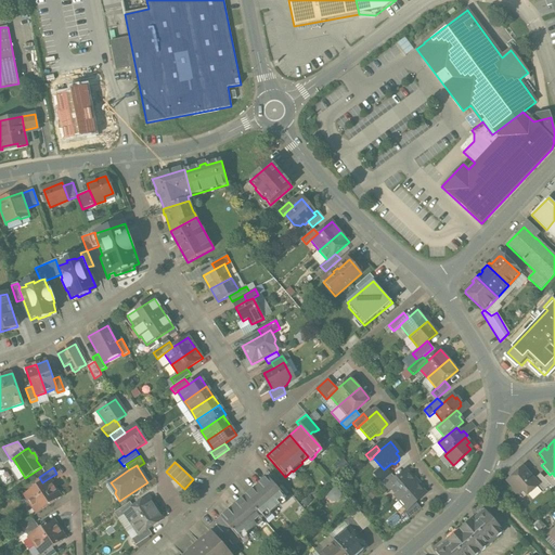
[(533,480),(523,467),(507,481),(514,488),(514,491),(516,493),(518,493),(519,494),(523,490),(527,495),(538,486),(539,486),(533,480)]
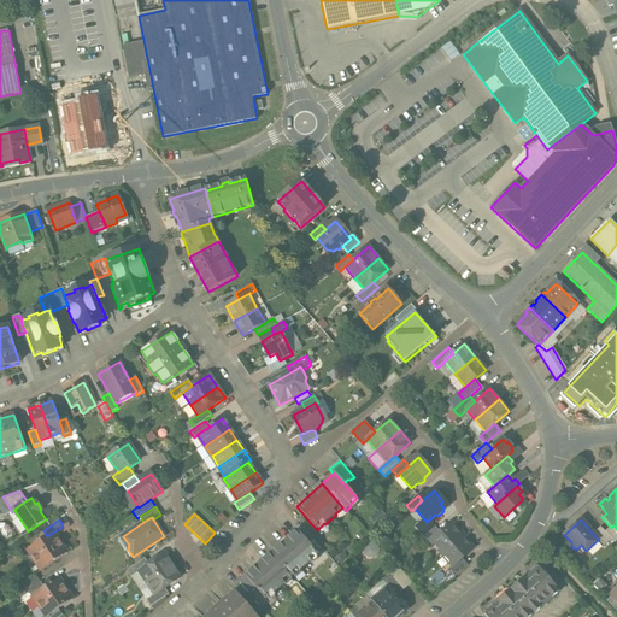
[(440,533),(432,541),(432,542),(442,553),(462,536),(451,524),(440,533)]
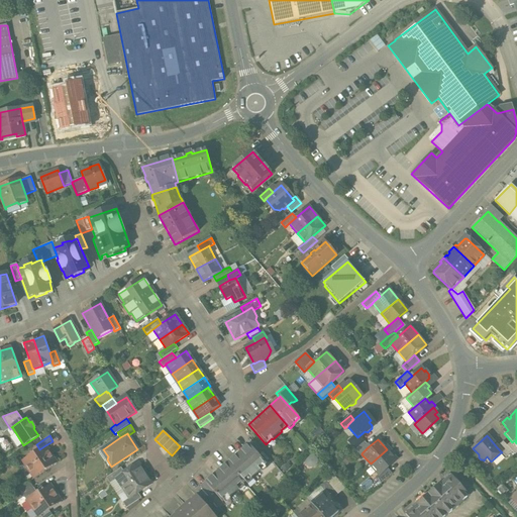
[(516,443),(514,440),(512,442),(507,446),(512,452),(515,454),(516,452),(516,443)]
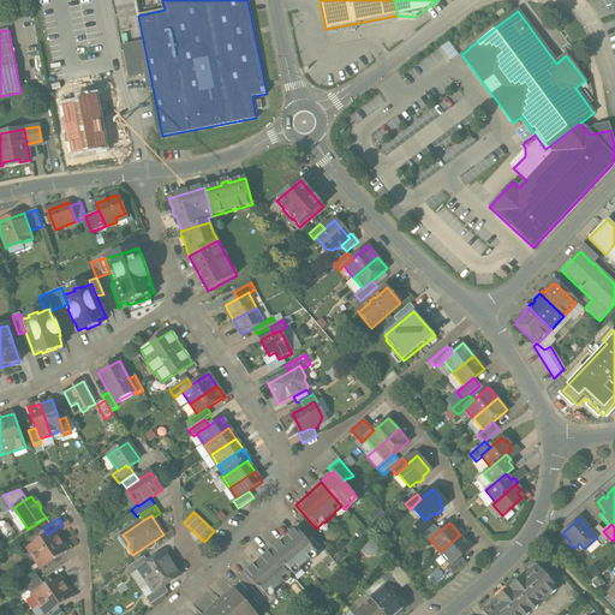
[(609,538),(603,531),(598,525),(591,532),(597,538),(596,538),(602,544),(609,538)]
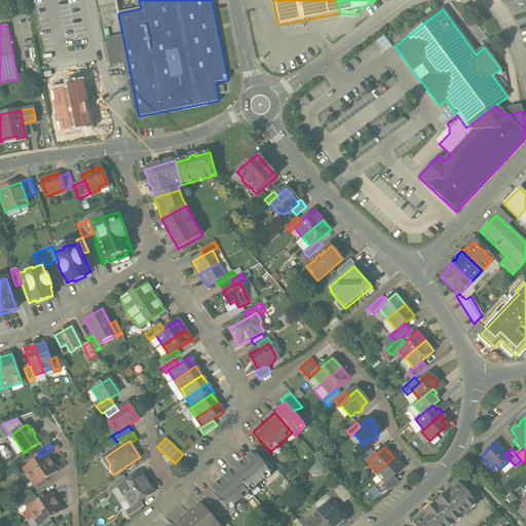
[(368,461),(375,454),(372,450),(361,459),(365,464),(368,462),(368,461)]
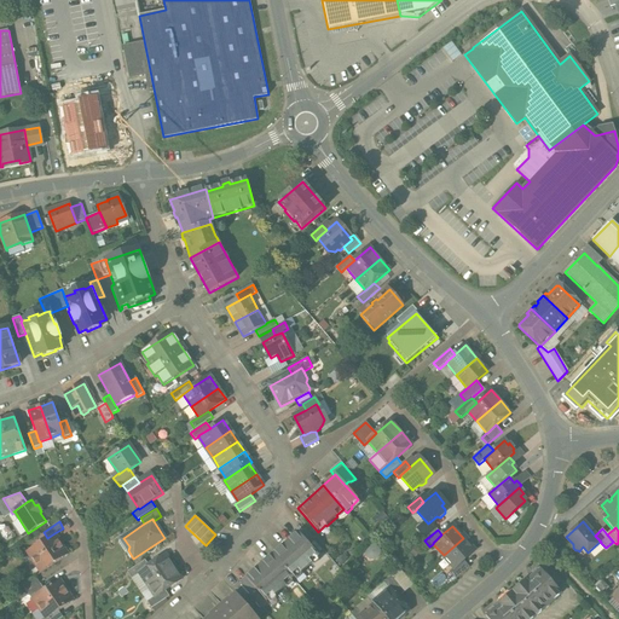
[(319,556),(299,532),(272,555),(293,579),(300,572),(301,573),(312,563),(311,563),(319,556)]
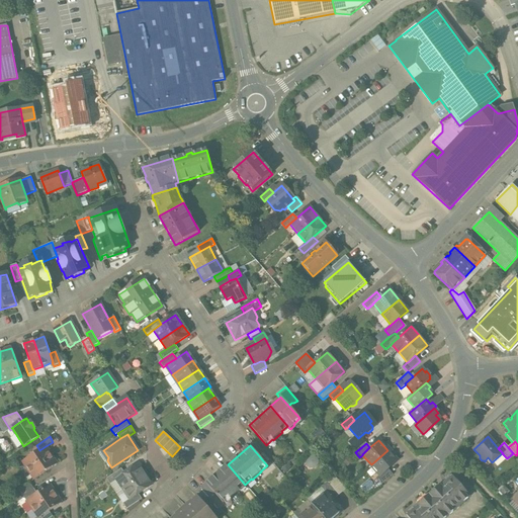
[(39,450),(36,452),(35,452),(31,454),(31,456),(22,462),(28,470),(52,455),(46,446),(39,450)]
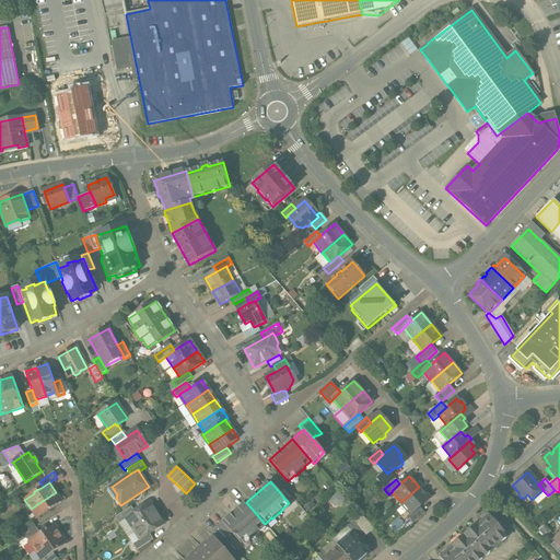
[(419,487),(401,502),(411,514),(419,506),(429,499),(419,487)]
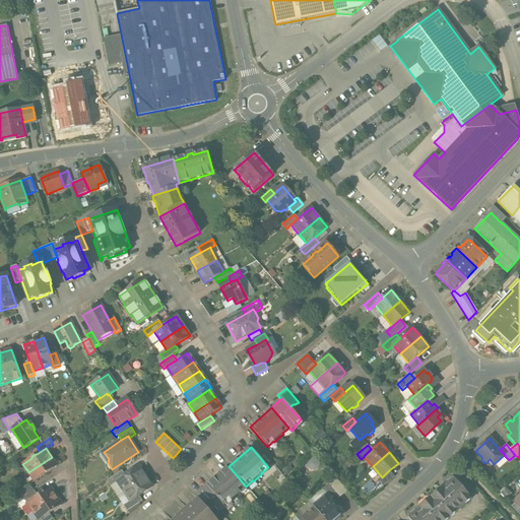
[(52,457),(28,472),(35,481),(58,466),(52,457)]
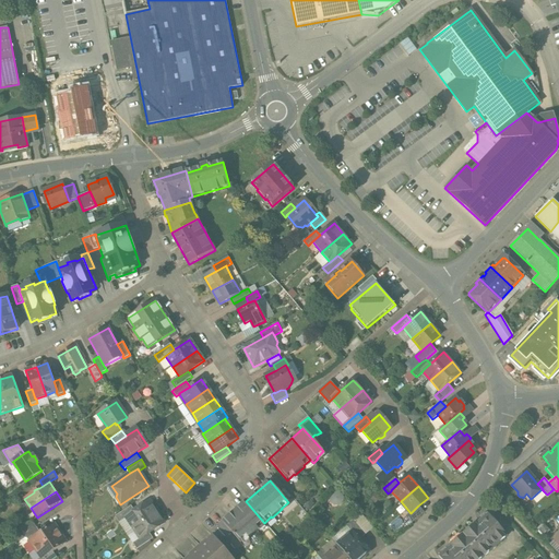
[(134,512),(126,518),(133,528),(157,512),(150,501),(134,512)]
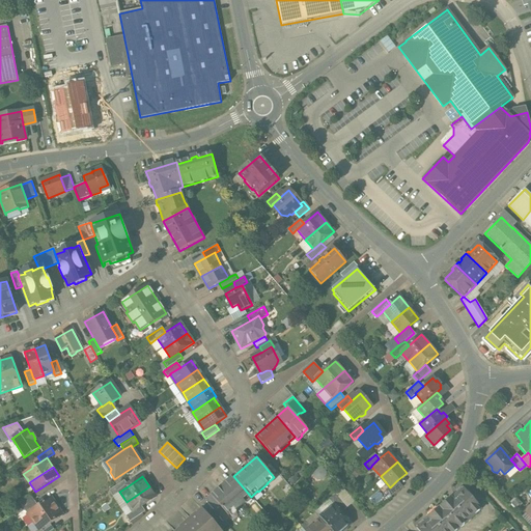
[(251,497),(233,476),(211,496),(219,505),(228,516),(235,510),(235,511),(245,503),(245,502),(251,497)]
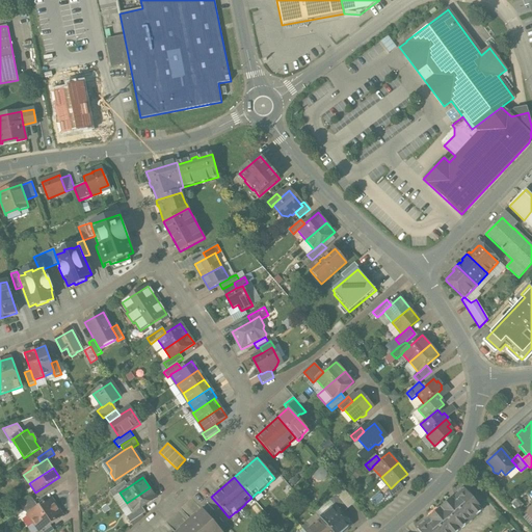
[(403,487),(398,481),(391,488),(387,491),(392,498),(403,487)]
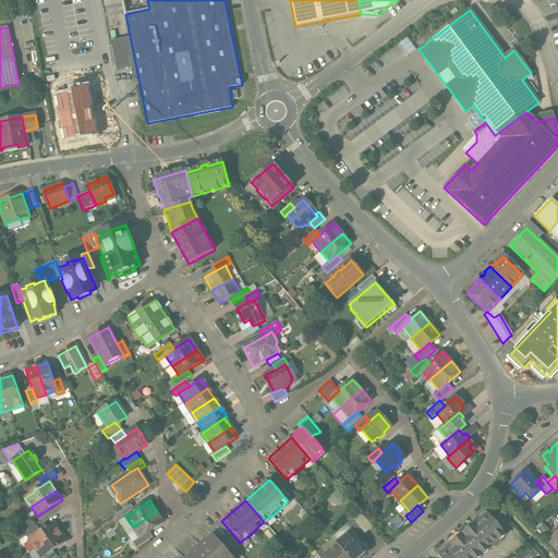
[(125,517),(134,511),(131,506),(114,516),(119,522),(125,517)]
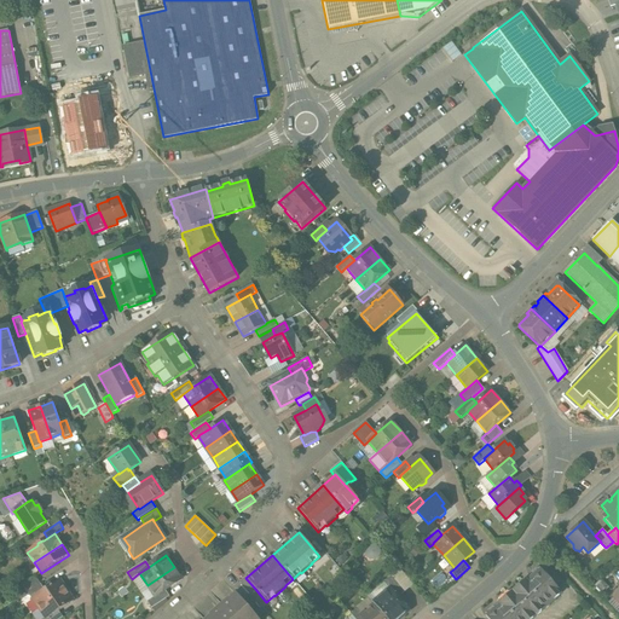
[(174,567),(148,585),(155,596),(156,597),(166,590),(181,579),(174,567)]
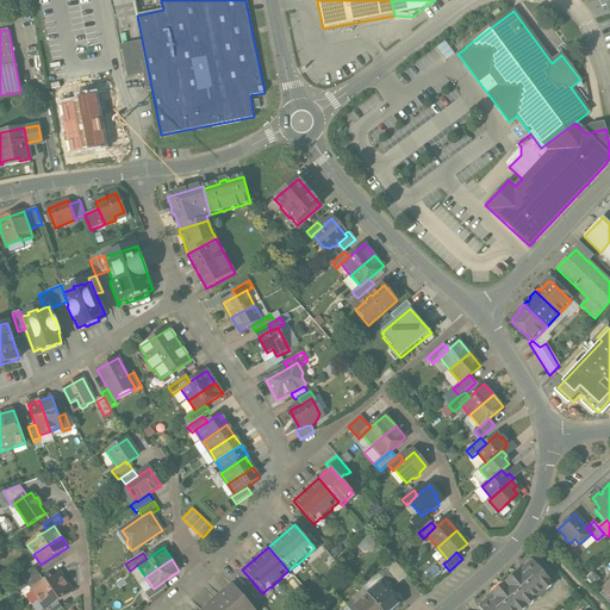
[(533,562),(506,585),(527,609),(553,586),(546,578),(547,577),(542,572),(541,572),(533,562)]
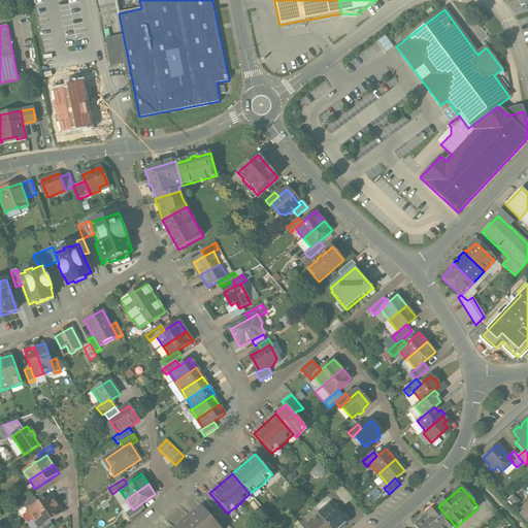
[(34,498),(30,492),(20,499),(23,505),(34,498)]
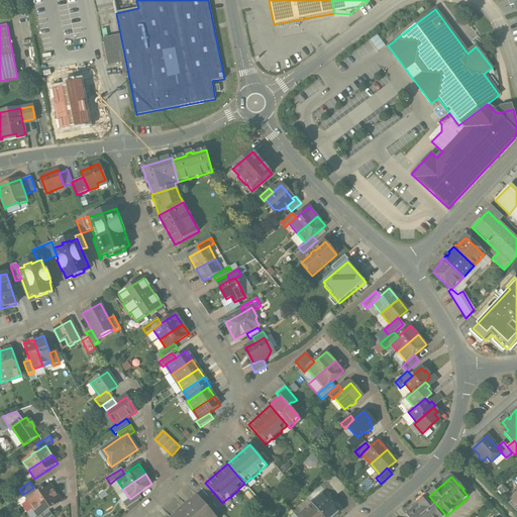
[(202,489),(209,497),(213,492),(205,483),(201,487),(202,489)]
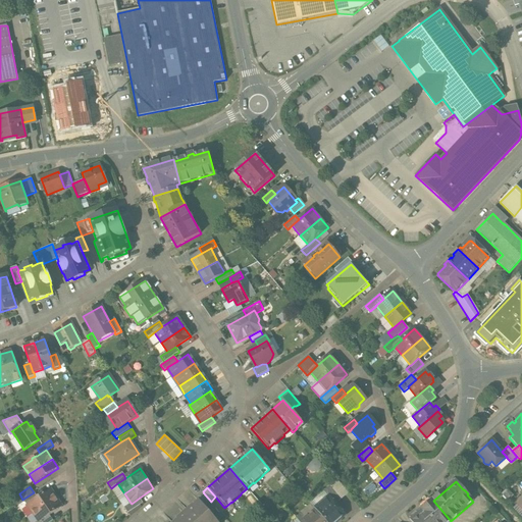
[(331,487),(325,493),(329,498),(335,505),(342,500),(331,487)]
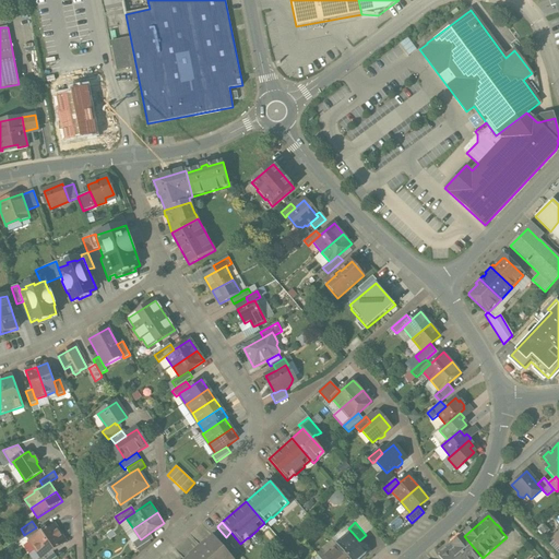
[(40,533),(28,540),(30,542),(35,550),(60,533),(54,524),(40,533)]
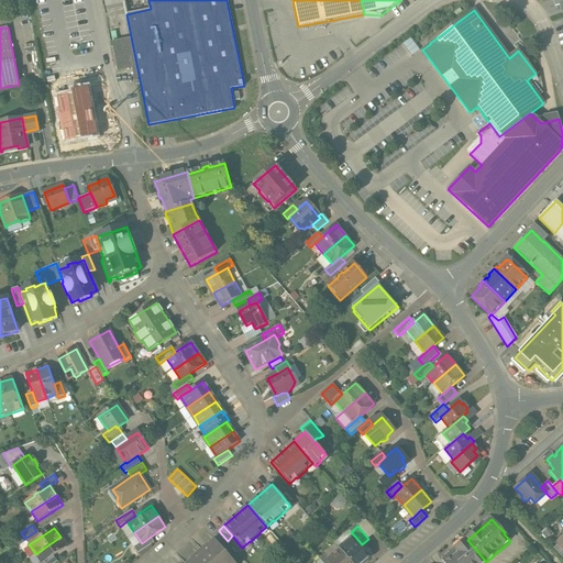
[(41,537),(36,531),(24,539),(29,545),(30,545),(29,544),(41,537)]
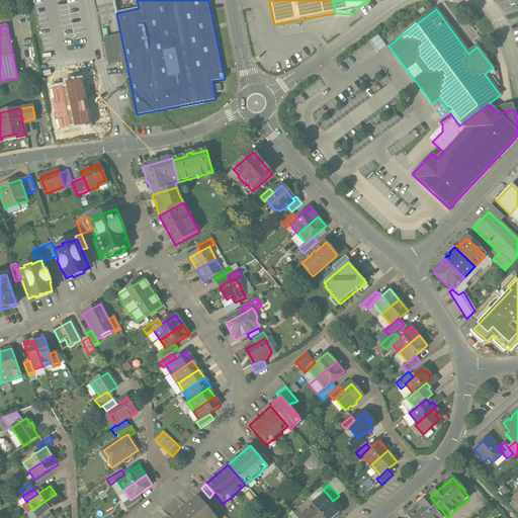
[(322,489),(308,500),(312,504),(319,498),(322,498),(327,494),(323,490),(322,489)]
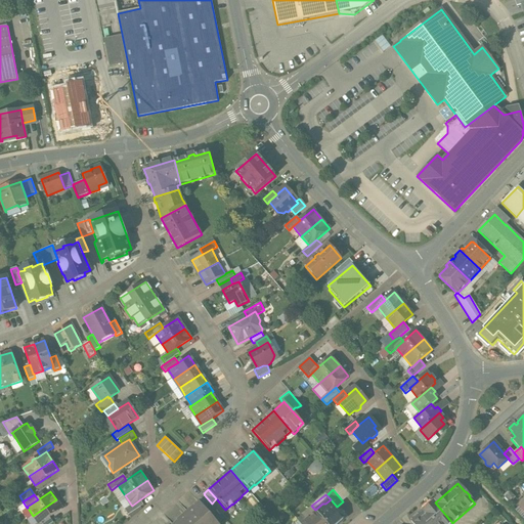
[(205,495),(200,499),(208,509),(213,505),(212,504),(205,495)]
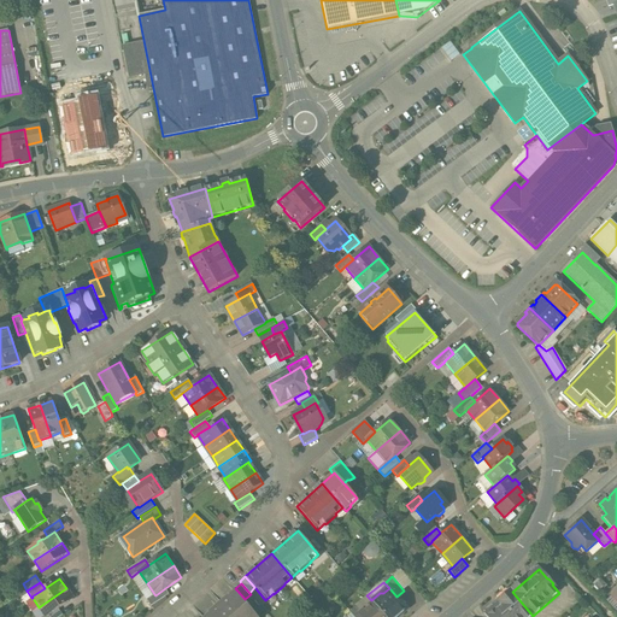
[(66,588),(39,607),(45,616),(47,616),(59,610),(74,599),(66,588)]
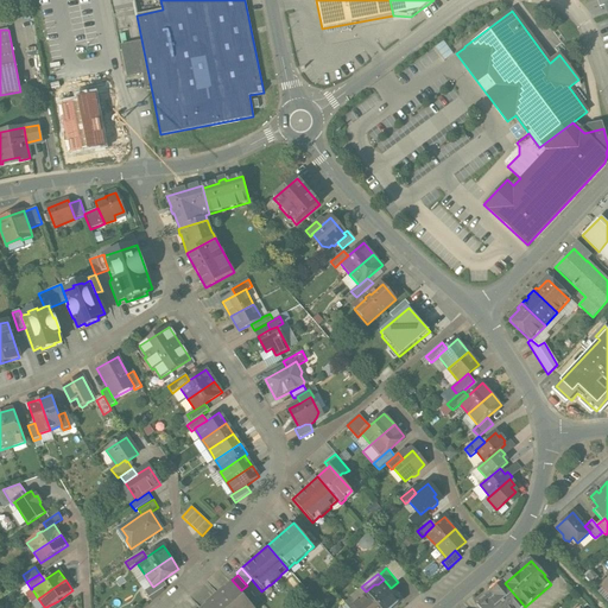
[(166,587),(163,580),(153,587),(152,586),(144,591),(149,599),(166,587)]
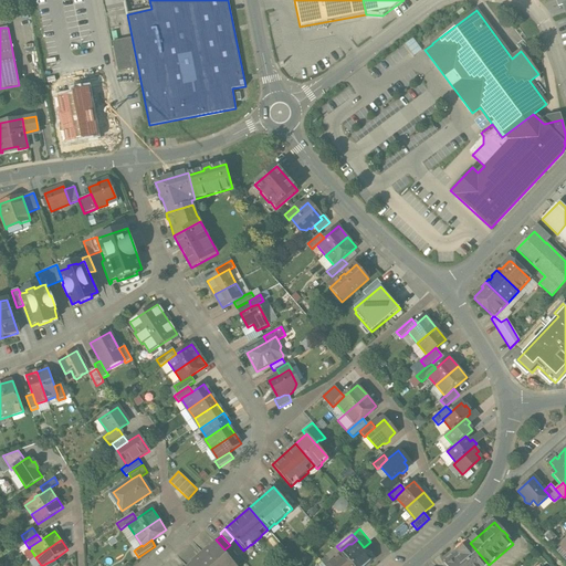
[(341,551),(353,565),(364,565),(374,558),(364,547),(357,540),(352,544),(348,544),(341,551)]
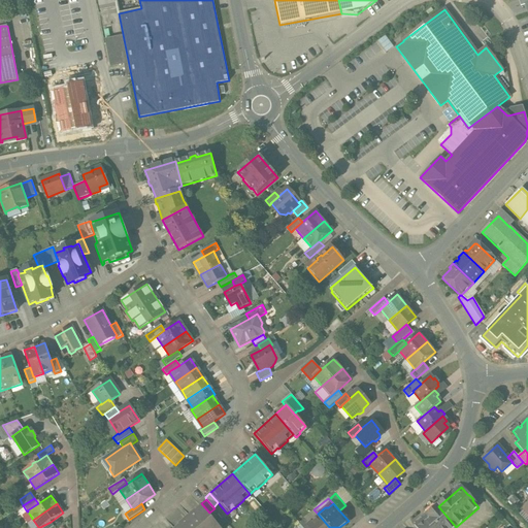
[(438,506),(416,526),(417,527),(454,527),(456,527),(438,506)]
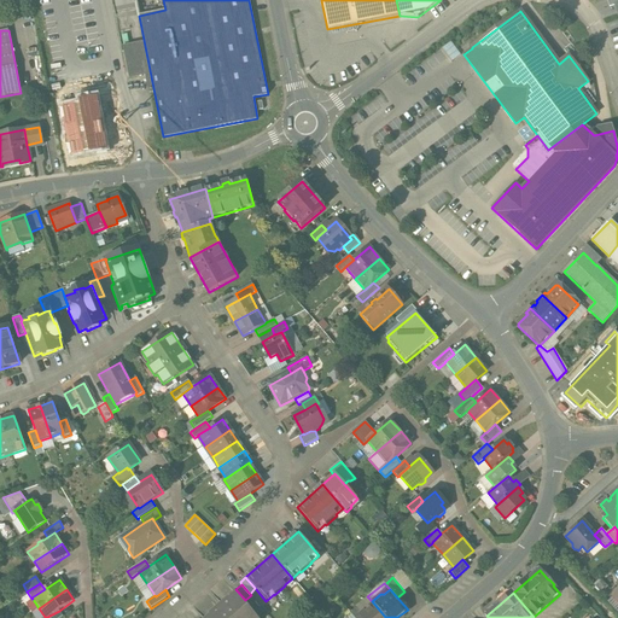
[(255,617),(235,595),(229,600),(228,599),(210,614),(211,616),(209,617),(255,617)]
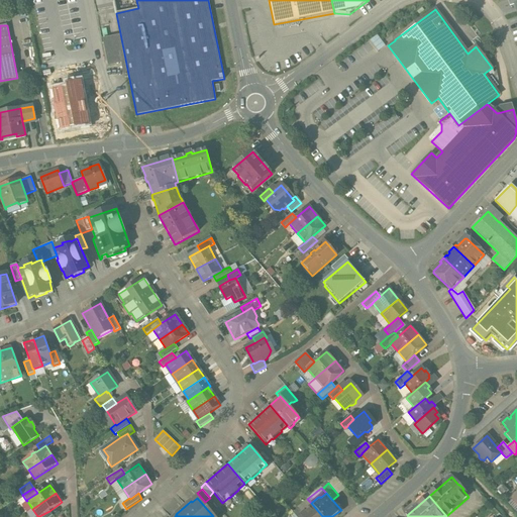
[(322,516),(311,503),(307,499),(297,508),(298,509),(303,514),(302,515),(304,516),(322,516)]
